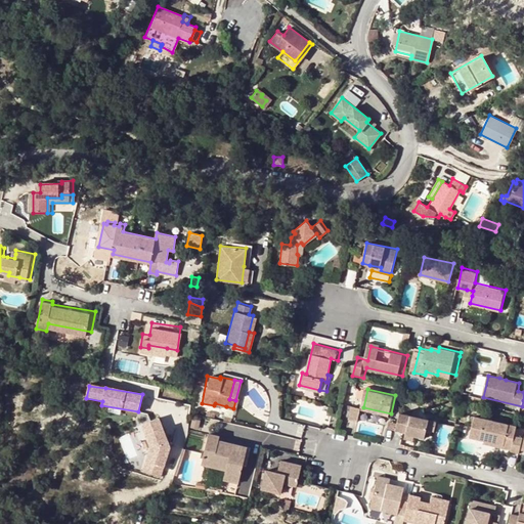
[(360,420),(363,407),(354,405),(352,418),(360,420)]
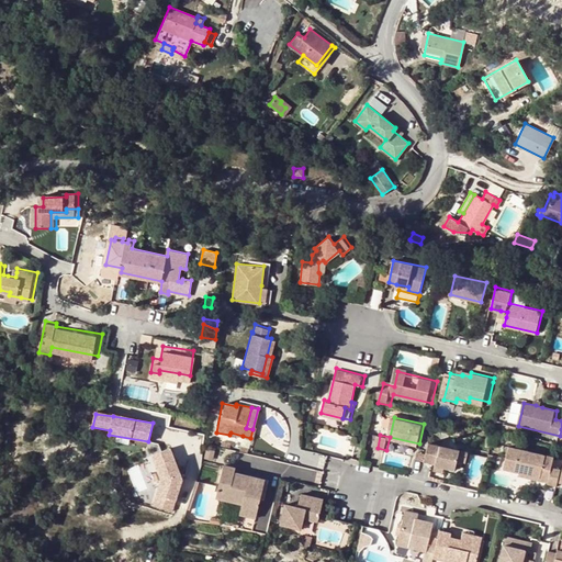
[(247,452),(250,438),(243,436),(239,450),(247,452)]
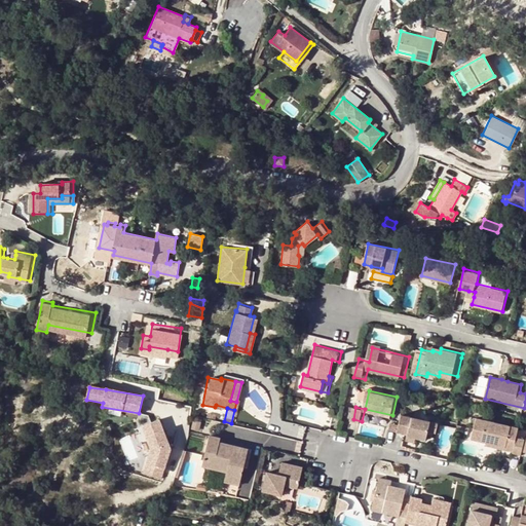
[(160,411),(144,418),(153,442),(148,458),(165,462),(172,439),(160,411)]
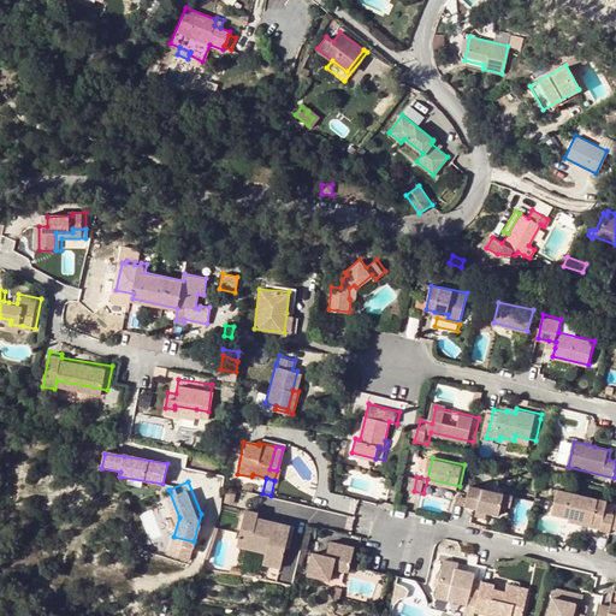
[(517,496),(474,485),(472,497),(469,503),(483,507),(481,509),(490,510),(503,514),(505,504),(515,507),(517,496)]
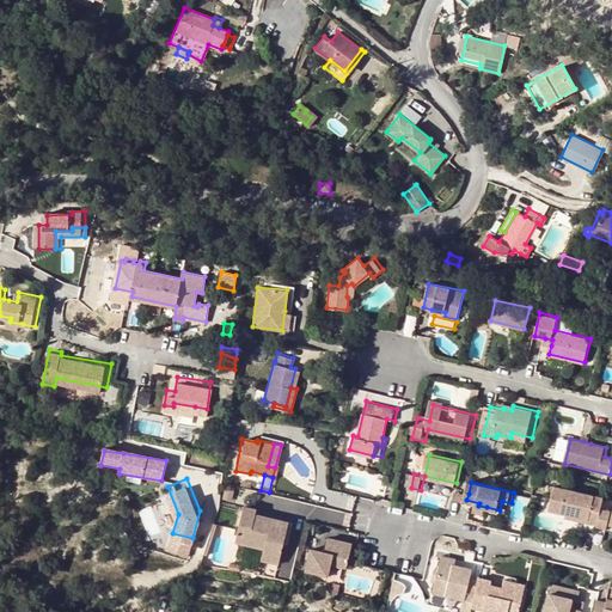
[(598,524),(603,508),(605,497),(595,495),(593,505),(567,499),(569,489),(555,485),(550,509),(568,513),(587,518),(587,521),(598,524)]
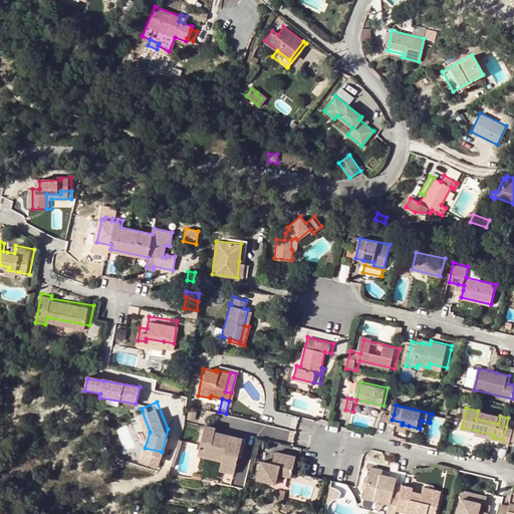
[(188,419),(201,421),(202,411),(189,409),(188,419)]
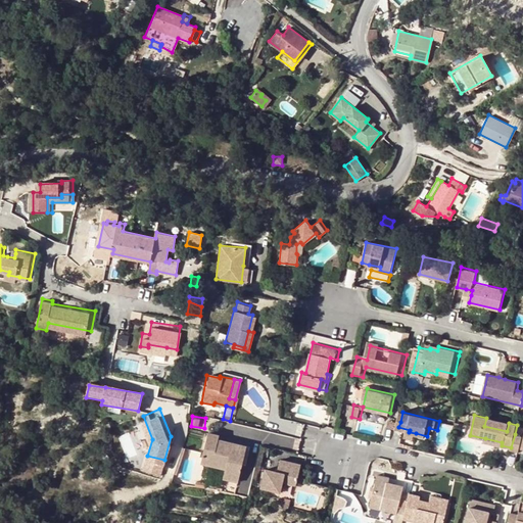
[(507,431),(509,423),(486,418),(484,426),(507,431)]
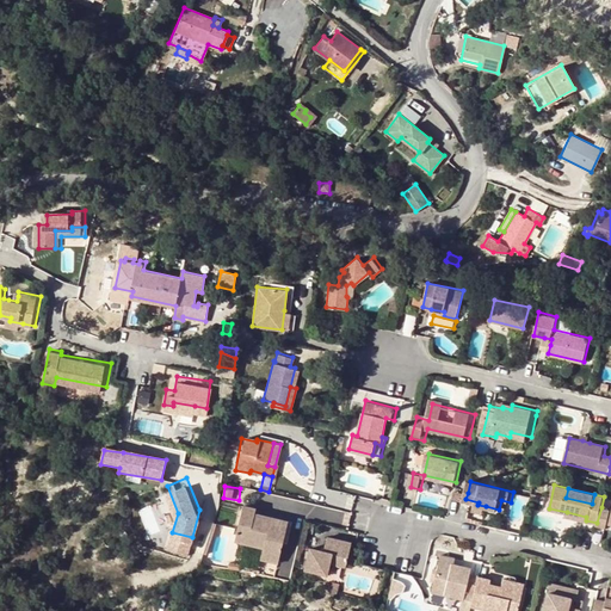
[(457,499),(466,501),(466,499),(468,493),(458,491),(457,499)]
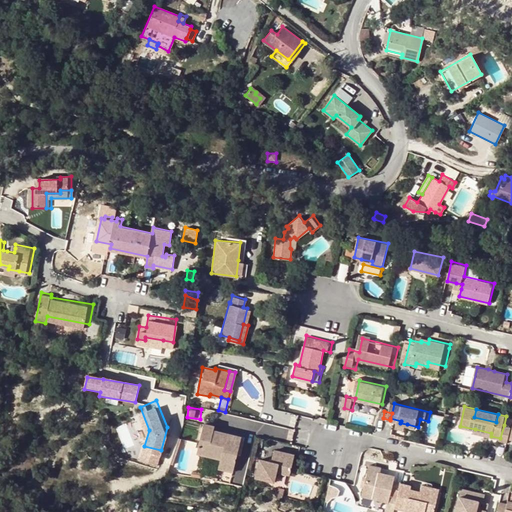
[(185,418),(182,436),(199,439),(203,422),(185,418)]
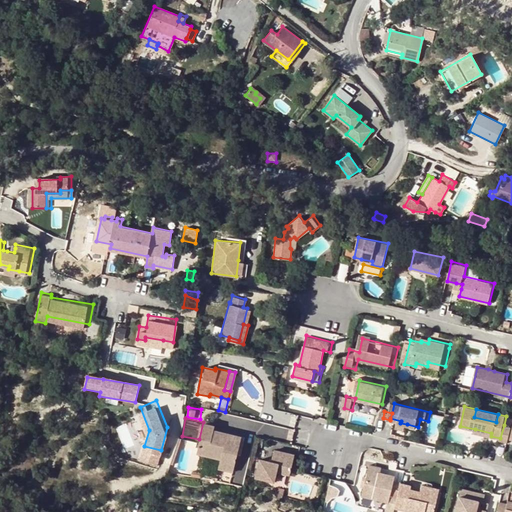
[(235,471),(242,436),(214,430),(215,426),(204,423),(198,454),(222,458),(220,468),(235,471)]
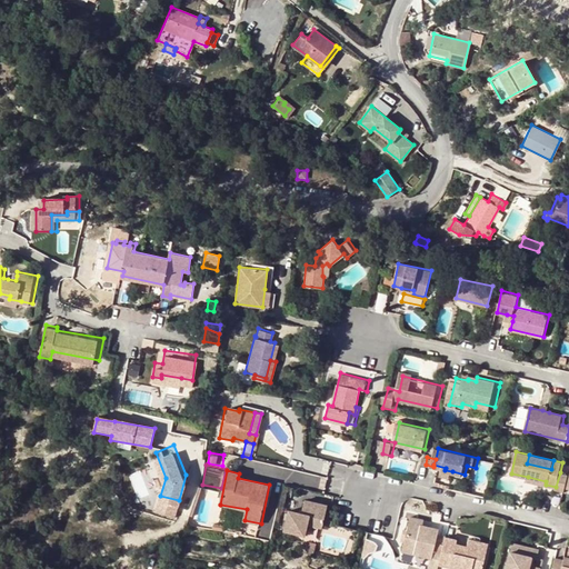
[(560,472),(556,487),(556,489),(565,491),(568,475),(560,472)]
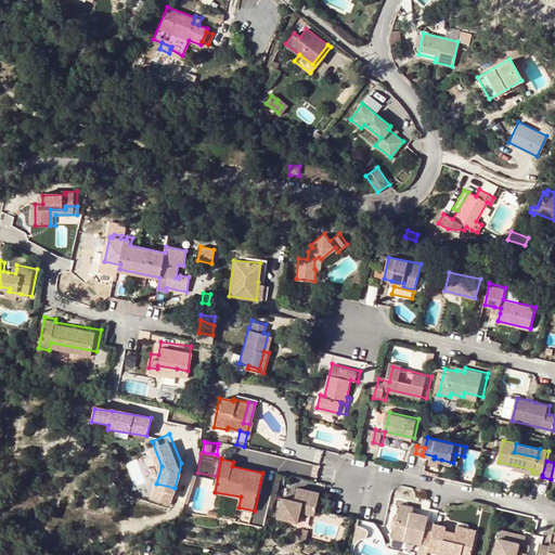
[(175,488),(156,483),(154,491),(172,497),(175,488)]
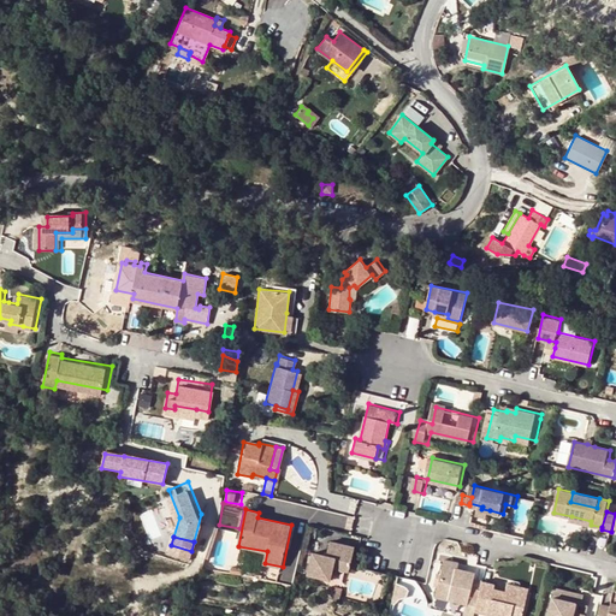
[(327,578),(330,566),(348,570),(354,544),(329,539),(326,554),(311,551),(307,573),(327,578)]
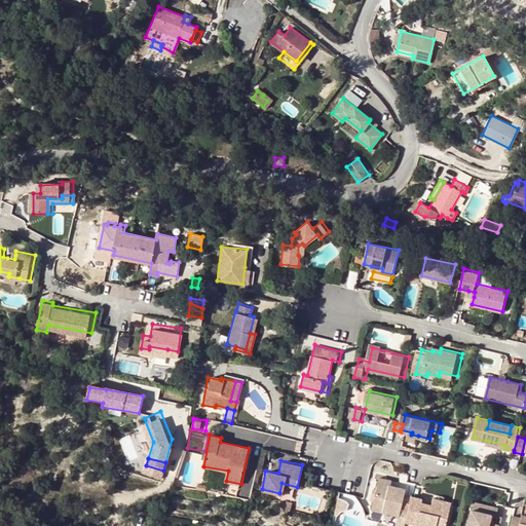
[(396,485),(382,482),(376,510),(385,512),(404,516),(411,518),(416,496),(409,494),(410,488),(396,485)]
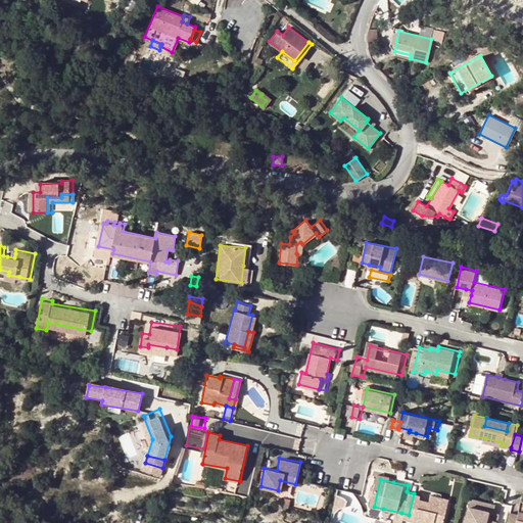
[(222,480),(221,487),(237,489),(238,482),(222,480)]
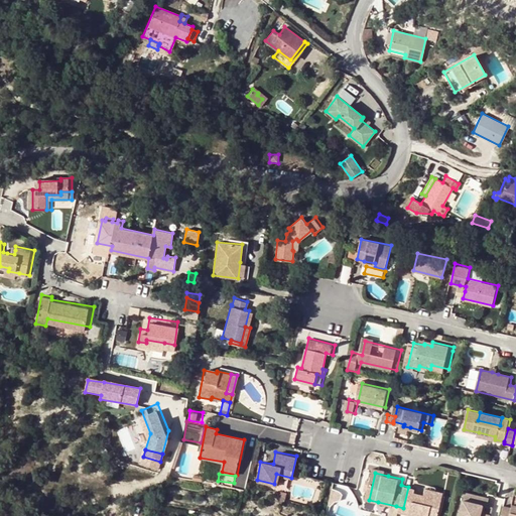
[(205,478),(196,476),(194,482),(204,484),(205,478)]
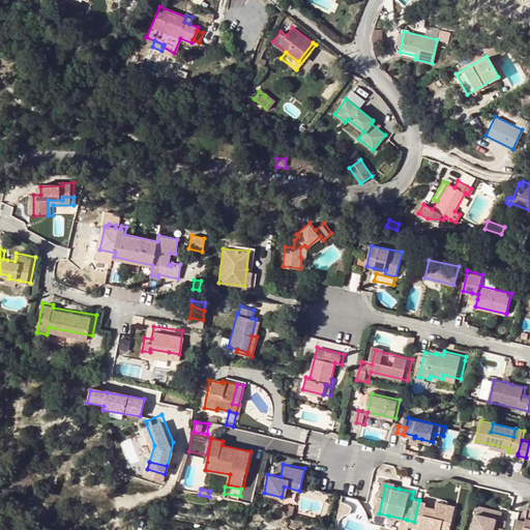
[(285,501),(294,504),(297,493),(288,491),(285,501)]
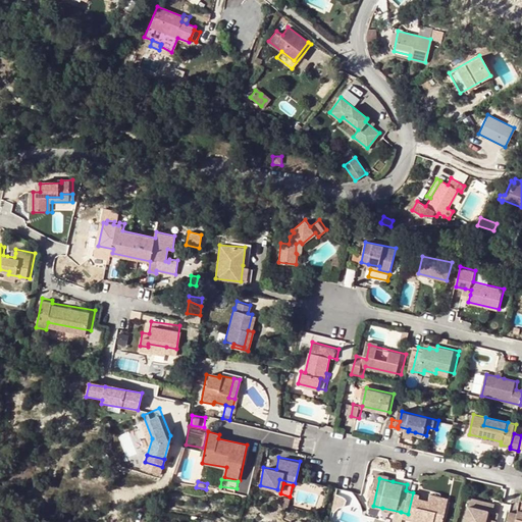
[(448,521),(452,506),(431,502),(423,500),(424,494),(413,492),(408,514),(407,517),(419,520),(418,521),(448,521)]
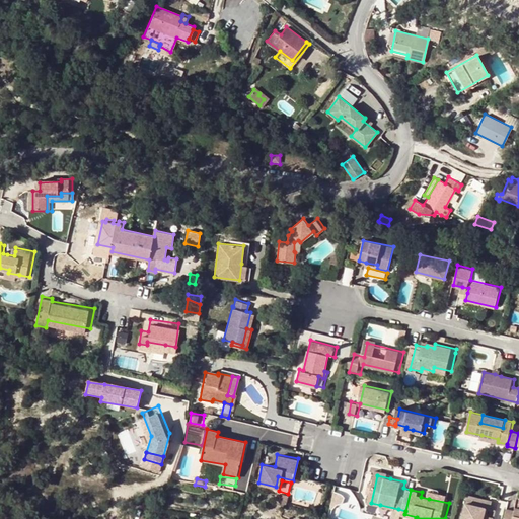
[(431,492),(429,499),(449,503),(451,496),(431,492)]
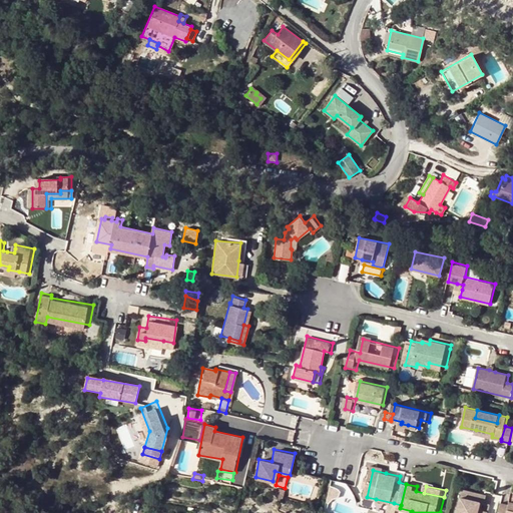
[(481,503),(485,504),(486,504),(487,495),(464,490),(458,512),(490,512),(484,510),(480,509),(481,503)]
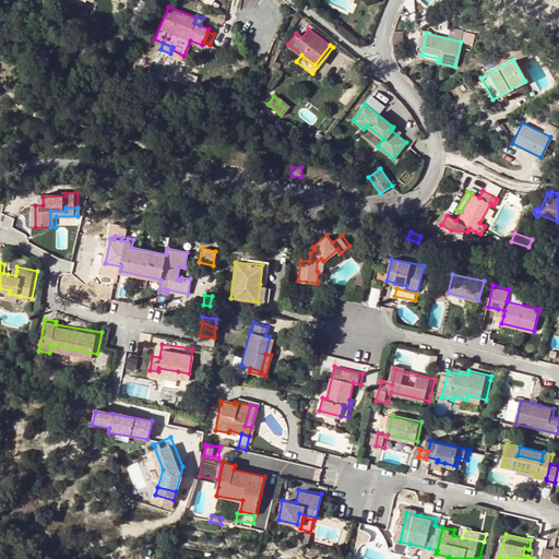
[(409,544),(400,542),(397,554),(407,556),(409,544)]
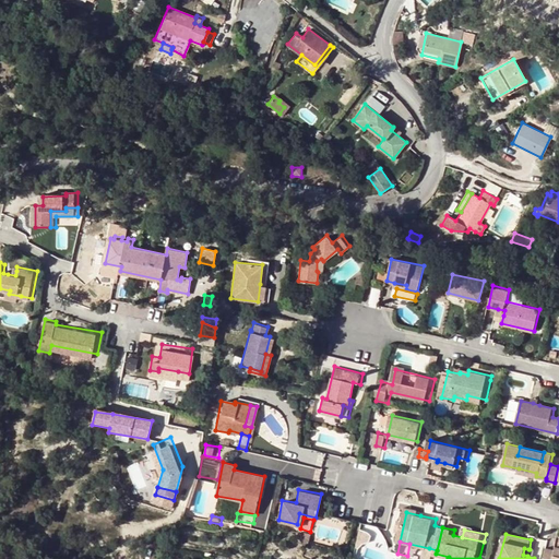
[(435,558),(436,554),(437,550),(429,548),(426,558),(435,558)]
